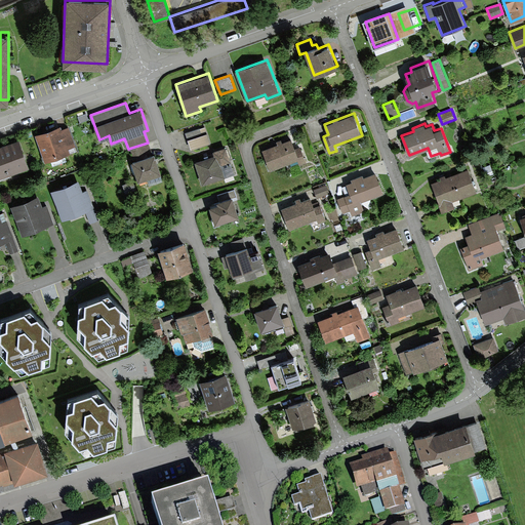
[(61,126),(36,134),(45,162),(50,160),(52,166),(67,161),(65,155),(71,153),(69,147),(76,145),(69,125),(62,128),(61,126)]
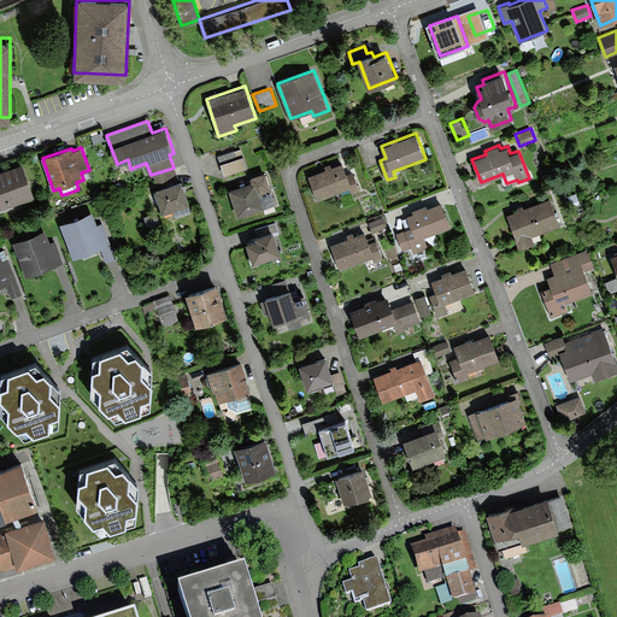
[(218,156),(224,175),(248,168),(241,148),(218,156)]
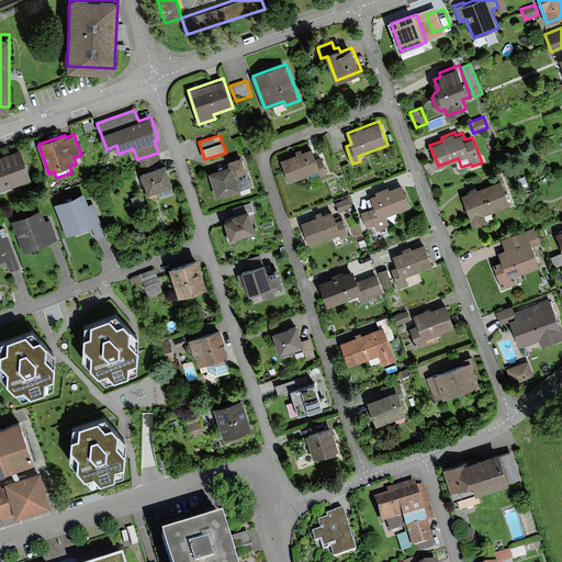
[(281,159),(289,182),(318,171),(321,176),(328,173),(322,156),(316,158),(312,147),(281,159)]
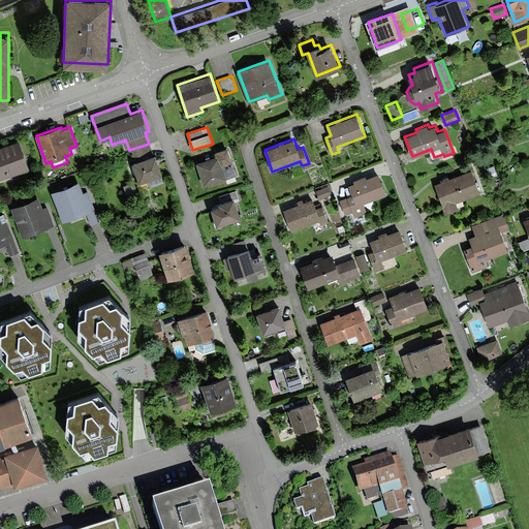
[(0,146),(0,177),(30,167),(20,139),(0,146)]
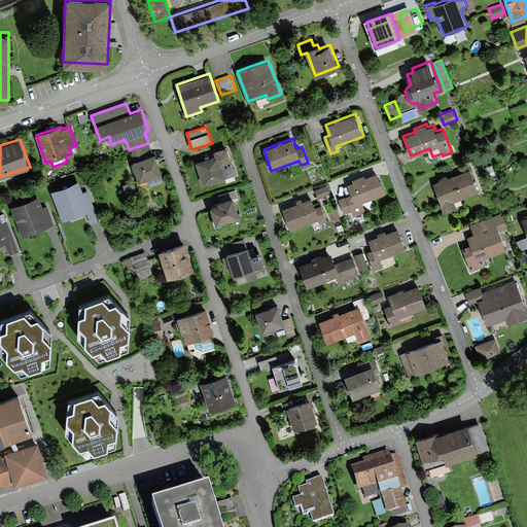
[(149,142),(148,143),(132,148),(134,156),(151,149),(149,142)]
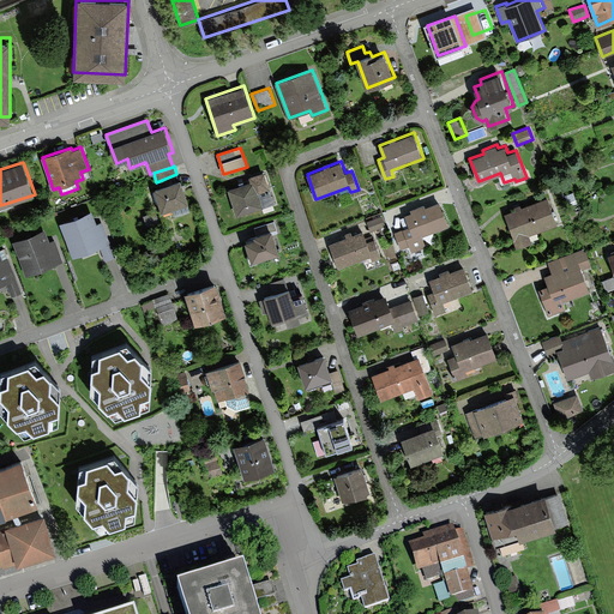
[(228,188),(236,215),(275,203),(264,170),(250,175),(251,180),(228,188)]
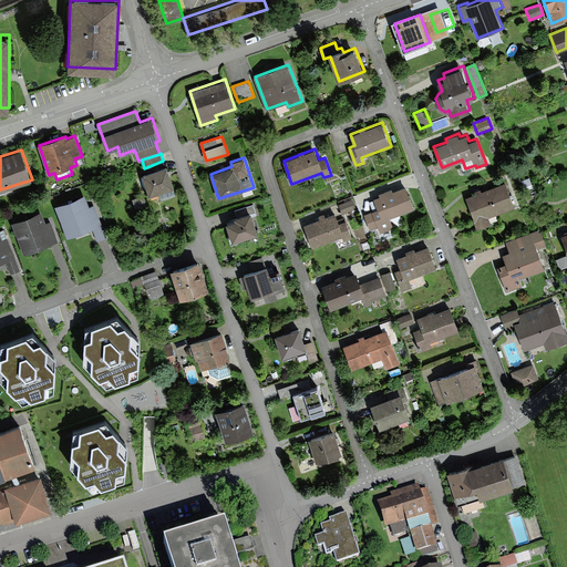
[(142,173),(150,195),(161,192),(162,196),(176,192),(167,164),(142,173)]
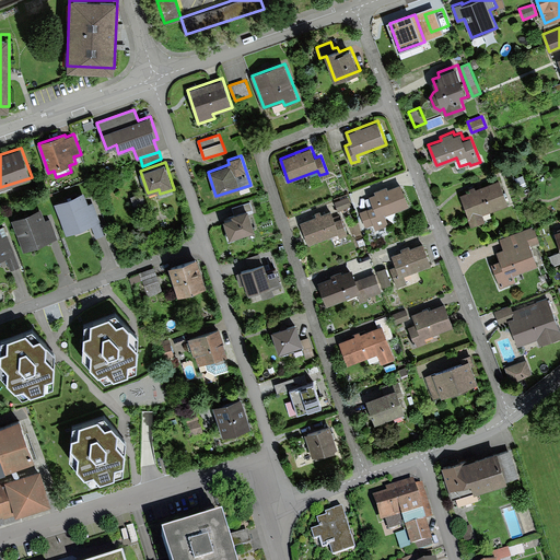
[(459,194),(471,226),(486,221),(482,213),(509,203),(500,179),(459,194)]
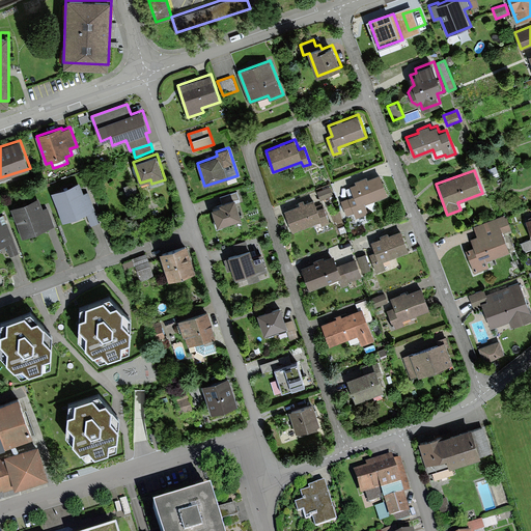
[(355,213),(357,217),(368,213),(365,203),(388,194),(381,173),(351,185),(355,195),(341,200),(346,216),(355,213)]
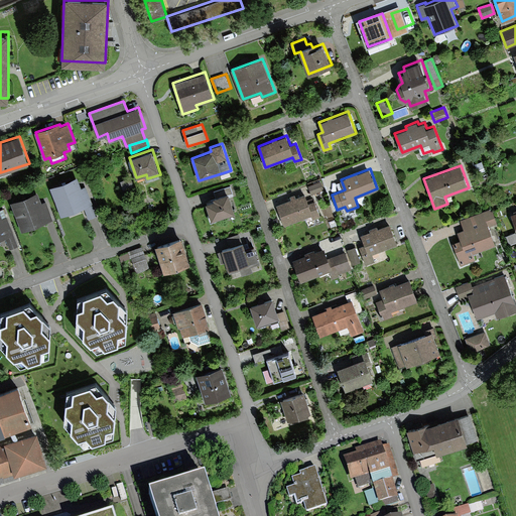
[(78,179),(52,187),(63,218),(89,210),(78,179)]
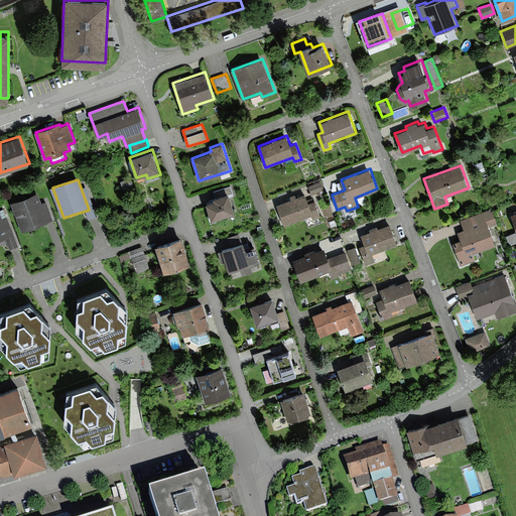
[(321,180),(308,185),(311,194),(325,189),(321,180)]
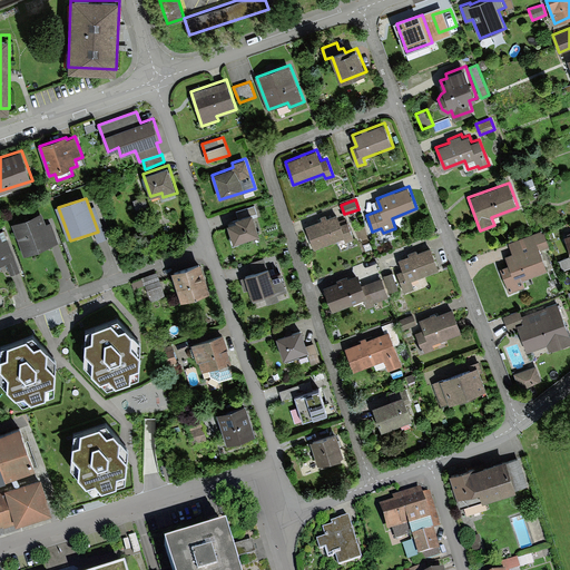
[(227,223),(233,242),(259,234),(254,216),(258,215),(255,205),(236,210),(238,216),(236,217),(236,219),(227,223)]
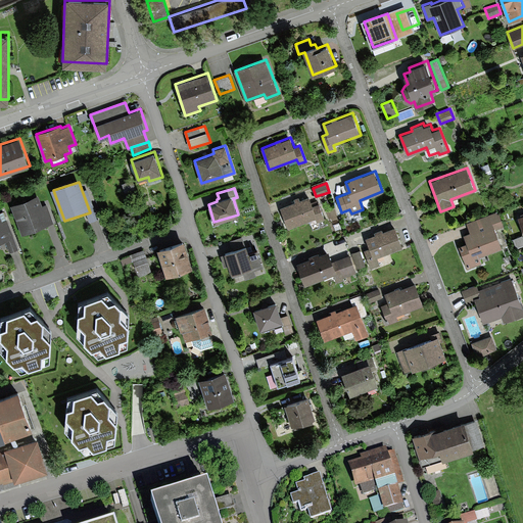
[(38,195),(13,204),(25,235),(49,226),(38,195)]
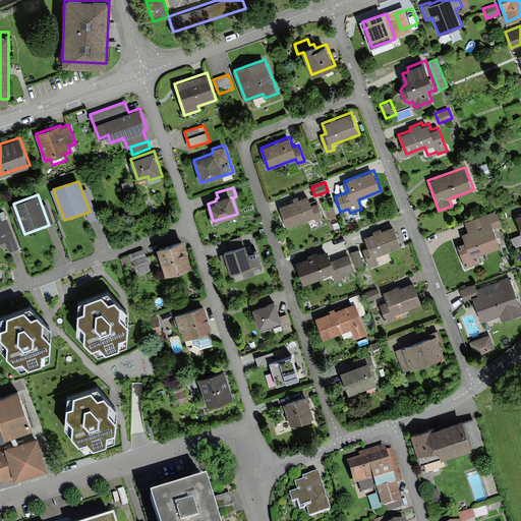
[(280,206),(287,227),(314,217),(316,221),(324,218),(317,201),(312,204),(308,194),(280,206)]
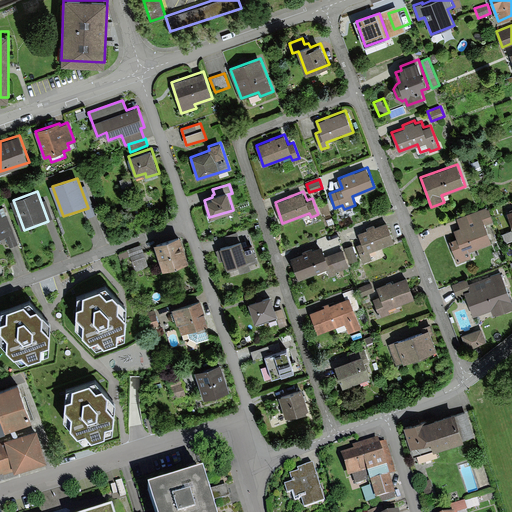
[(0,207),(0,240),(11,237),(0,207)]
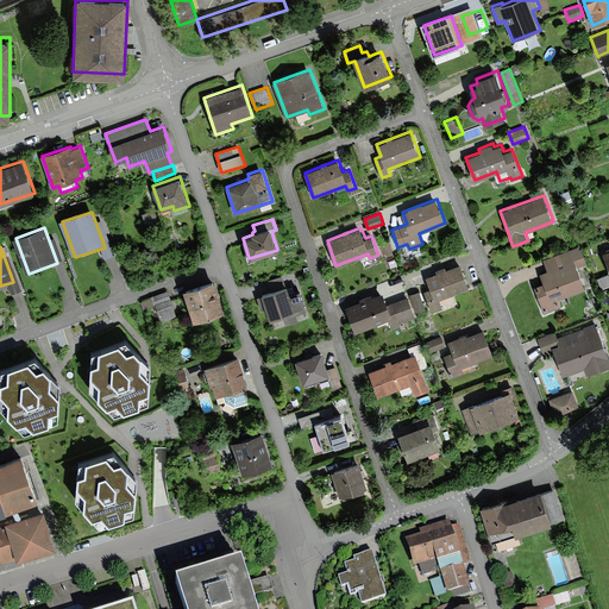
[(544,259),(547,270),(540,272),(544,282),(534,286),(544,312),(560,306),(558,297),(585,288),(578,267),(588,263),(582,246),(579,248),(579,246),(544,259)]
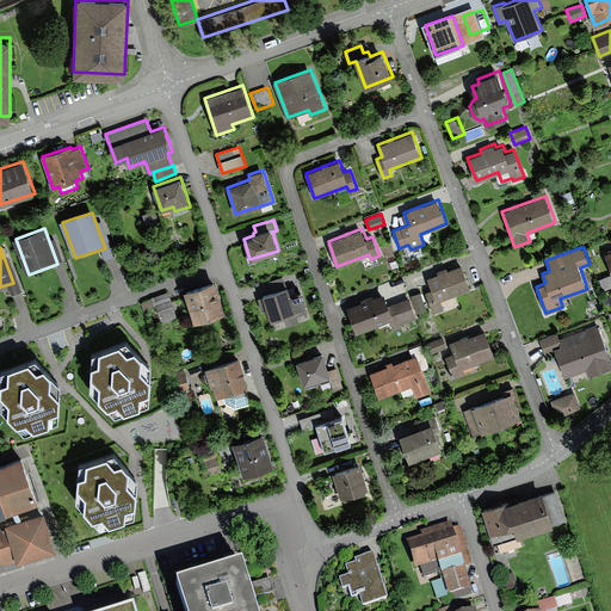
[(425,291),(433,313),(444,309),(440,300),(471,288),(462,264),(427,277),(432,289),(425,291)]
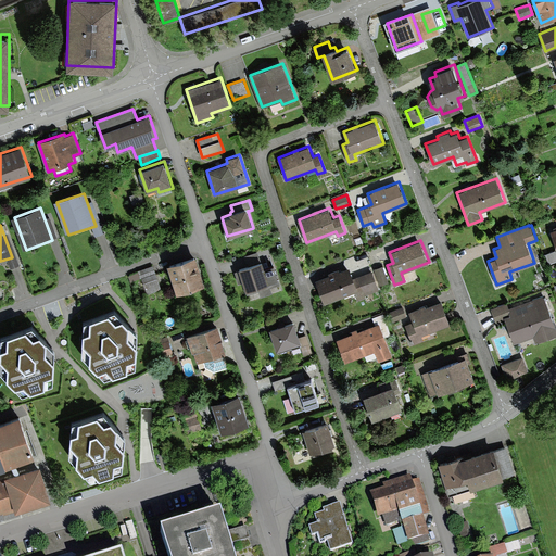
[(555,260),(555,249),(545,253),(550,263),(555,260)]
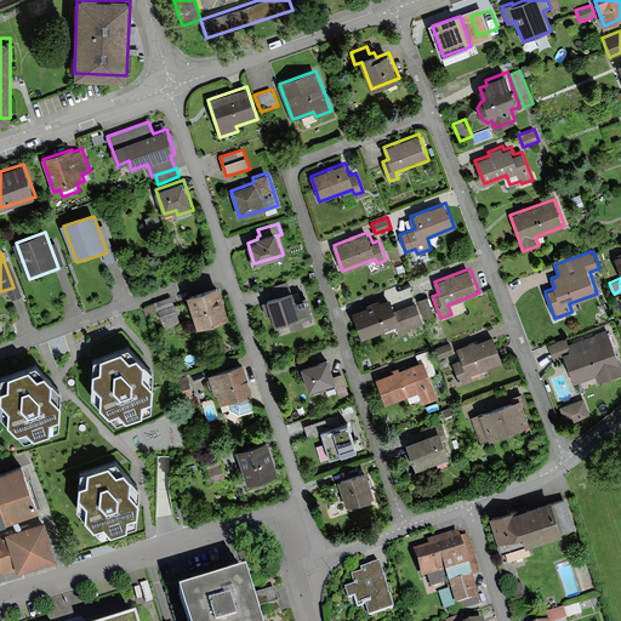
[(187,295),(197,326),(229,317),(218,284),(187,295)]
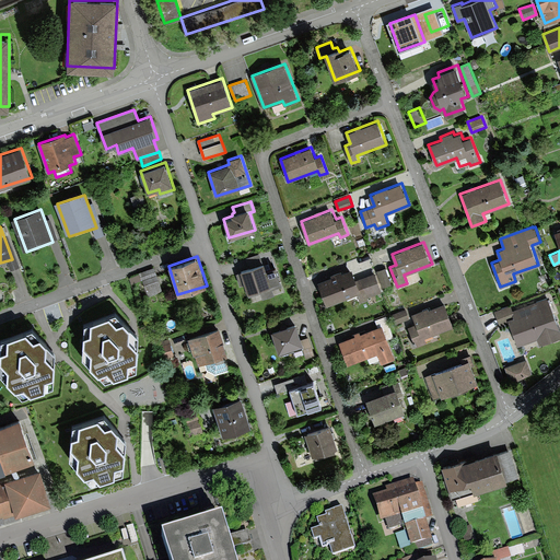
[(245,282),(248,292),(282,281),(277,265),(266,268),(264,261),(241,269),(242,271),(236,272),(241,284),(245,282)]
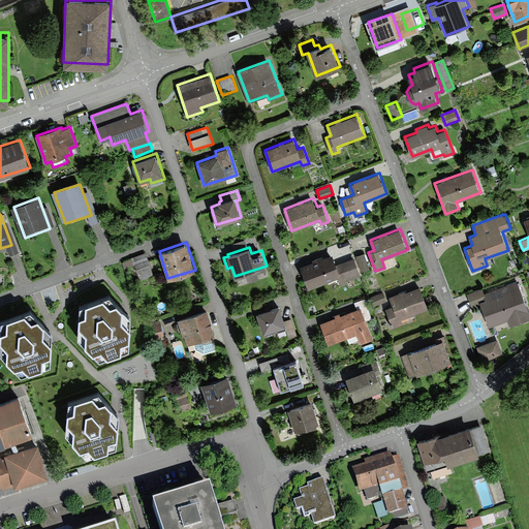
[(146,252),(132,257),(139,280),(154,275),(146,252)]
